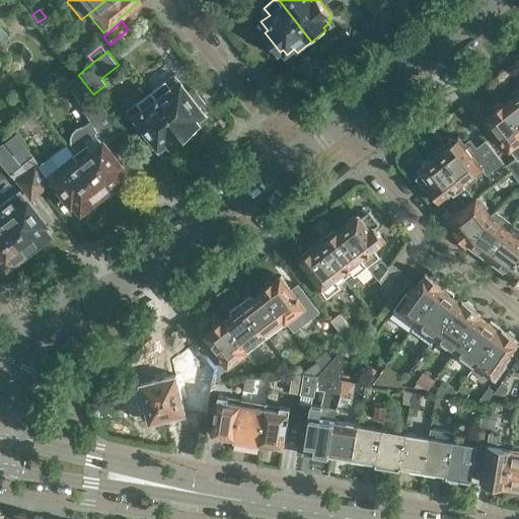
[(174,75),(152,92),(184,135),(199,124),(197,121),(205,115),(197,102),(201,99),(193,88),(188,92),(174,75)]
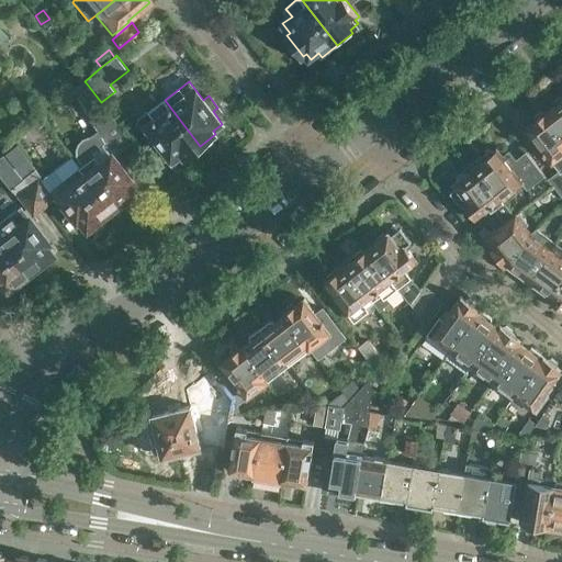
[(81,167),(80,167),(113,210),(136,191),(128,181),(132,178),(115,155),(132,142),(101,102),(86,82),(77,91),(102,136),(100,138),(96,137),(89,137),(83,139),(80,144),(77,150),(79,158),(83,165),(81,167)]
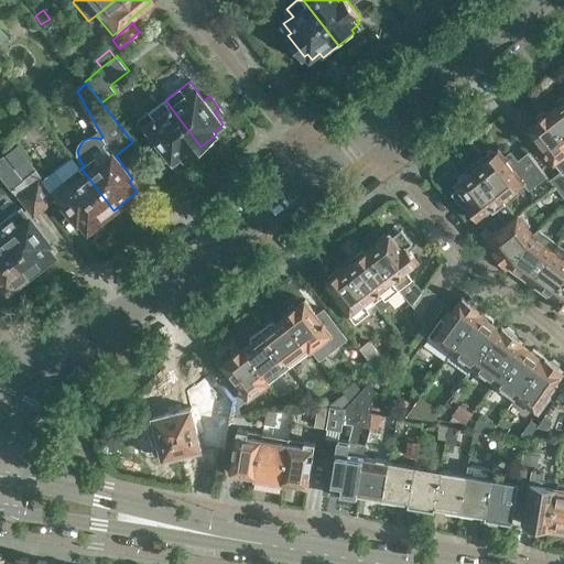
[(557,107),(549,114),(563,132),(563,96),(557,101),(557,107)]
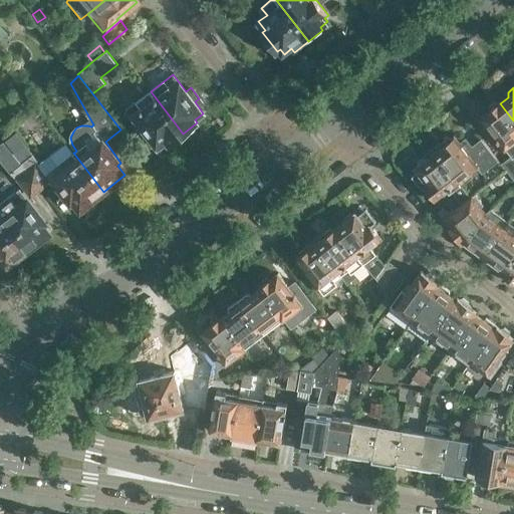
[(151,91),(124,111),(130,117),(134,115),(142,126),(137,131),(145,141),(150,137),(159,148),(167,141),(170,144),(183,134),(151,91)]
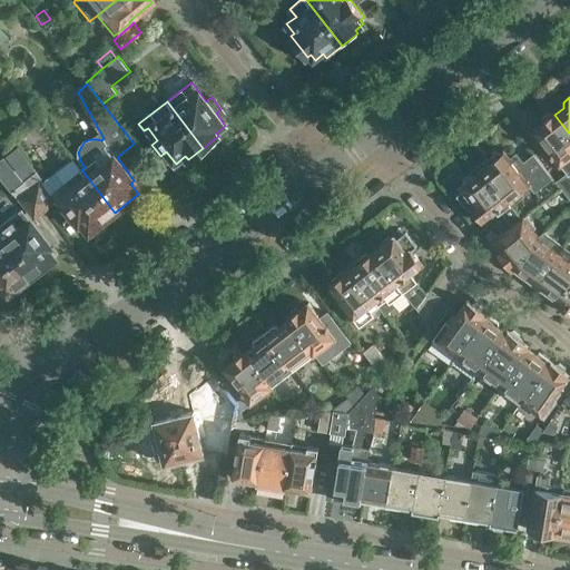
[(569,156),(569,134),(554,115),(554,114),(533,130),(560,165),(569,156)]
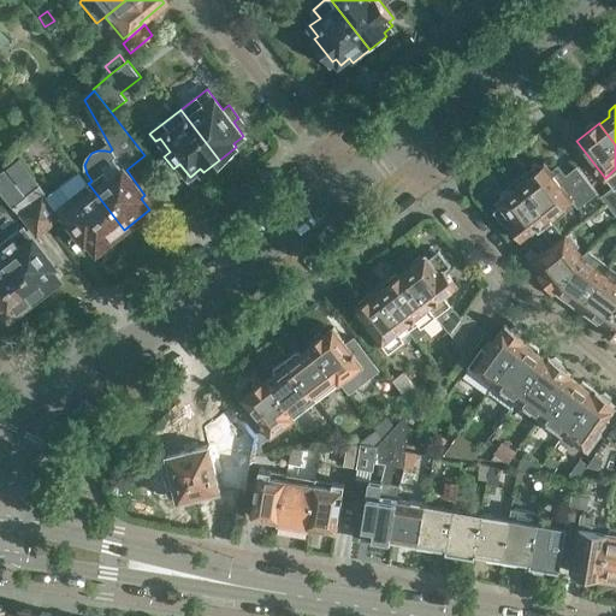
[(28,195),(25,197),(49,227),(65,214),(87,242),(89,240),(96,250),(124,230),(88,183),(89,183),(78,171),(47,196),(43,193),(42,194),(37,188),(41,185),(21,159),(6,170),(28,195)]
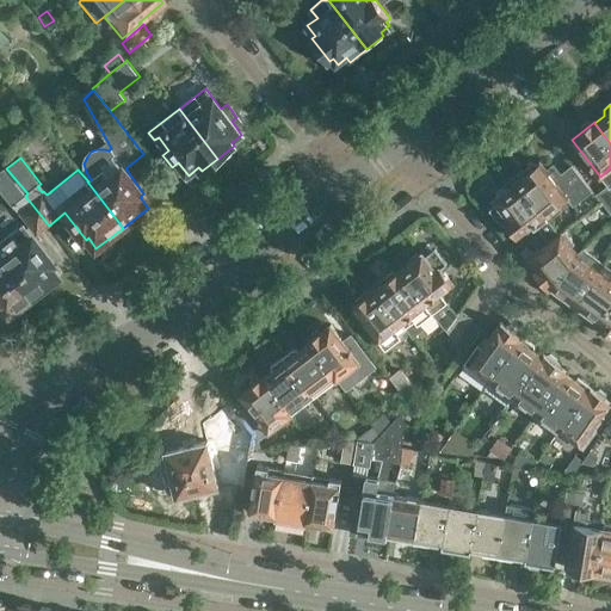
[(534,164),(516,178),(549,220),(560,211),(556,209),(568,198),(574,205),(592,190),(572,165),(566,168),(559,160),(554,164),(545,170),(539,162),(539,164),(537,165),(535,165),(534,164)]
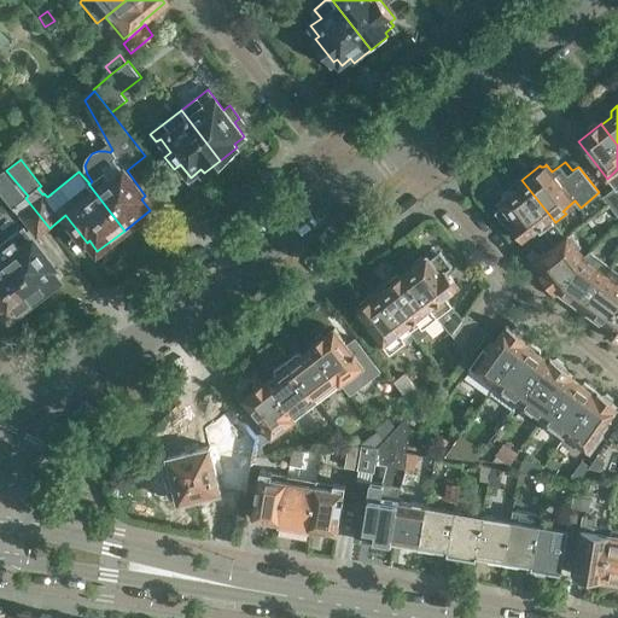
[(555,222),(522,180),(512,187),(513,190),(500,200),(503,207),(495,213),(509,232),(514,228),(524,240),(541,227),(555,245),(566,238),(555,222)]
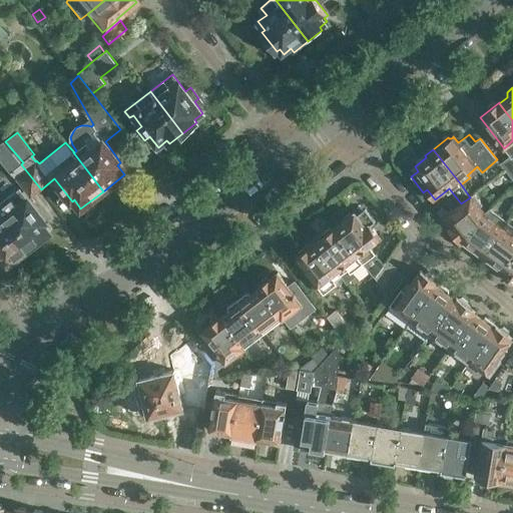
[(500,163),(512,178),(512,156),(512,154),(500,163)]
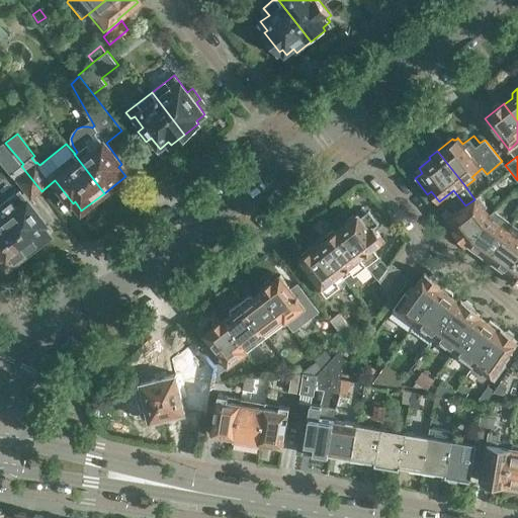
[(21,166),(12,173),(31,198),(41,191),(21,166)]
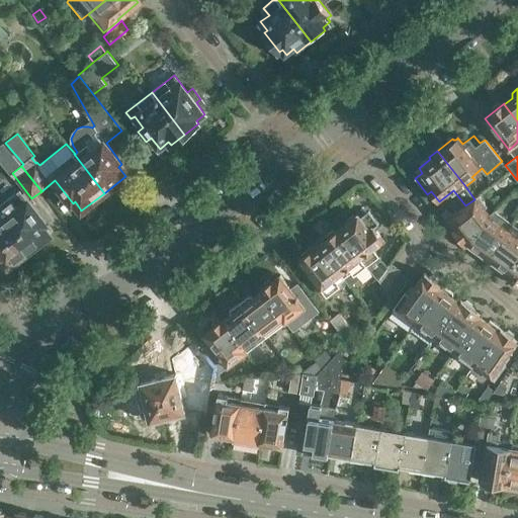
[(454,227),(452,229),(455,232),(454,236),(459,241),(462,241),(466,247),(490,216),(485,208),(488,206),(479,195),(475,199),(465,205),(448,220),(454,227)]
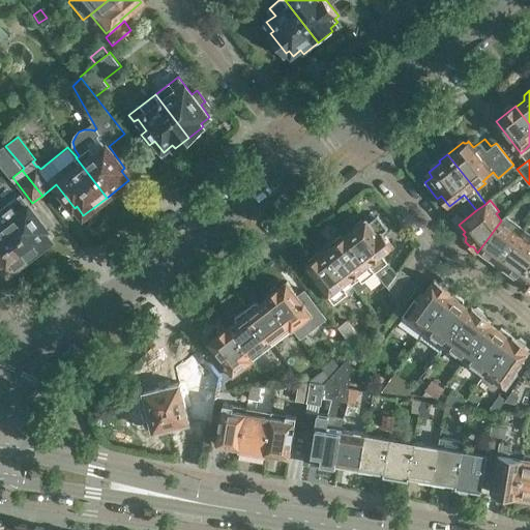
[(13,206),(0,216),(0,219),(30,258),(52,240),(45,231),(47,229),(29,205),(19,213),(13,206)]
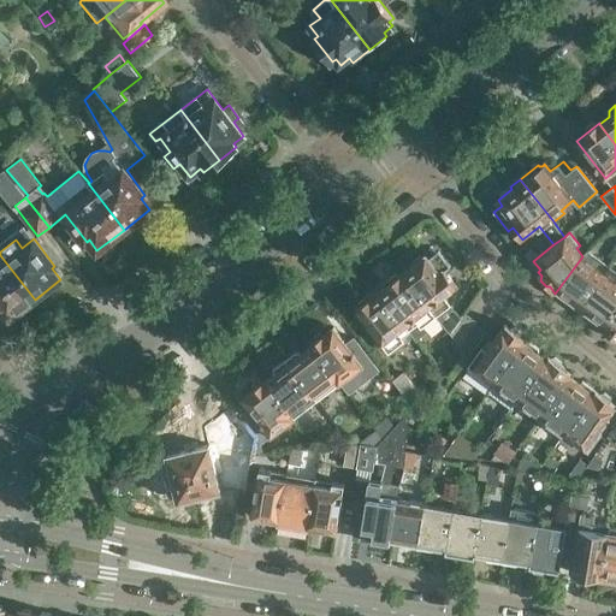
[(426,255),(403,273),(436,317),(450,333),(450,332),(461,318),(444,296),(457,286),(445,270),(451,266),(439,250),(430,258),(426,255)]
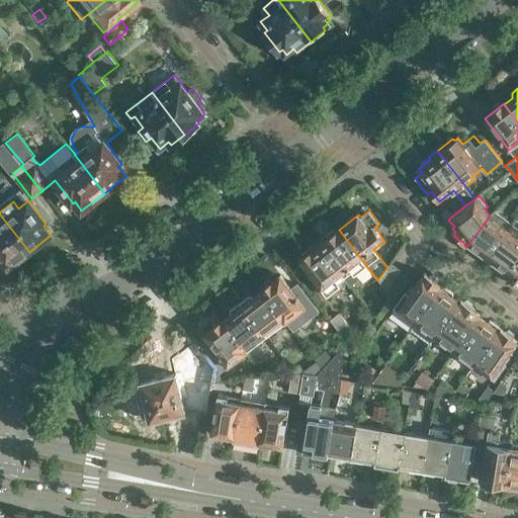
[(29,252),(0,214),(0,260),(7,269),(29,252)]
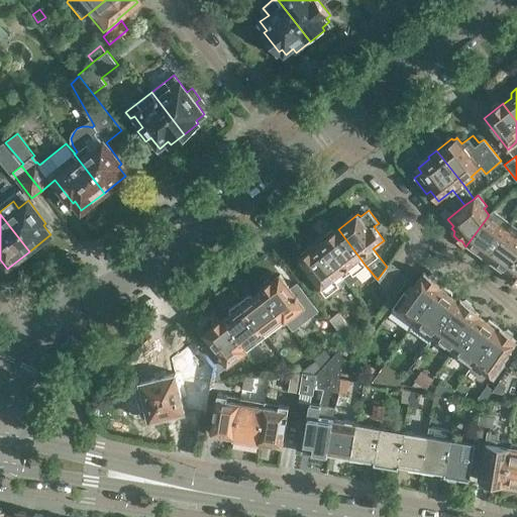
[(489,215),(466,246),(477,254),(480,253),(487,259),(512,224),(499,214),(495,220),(489,215)]
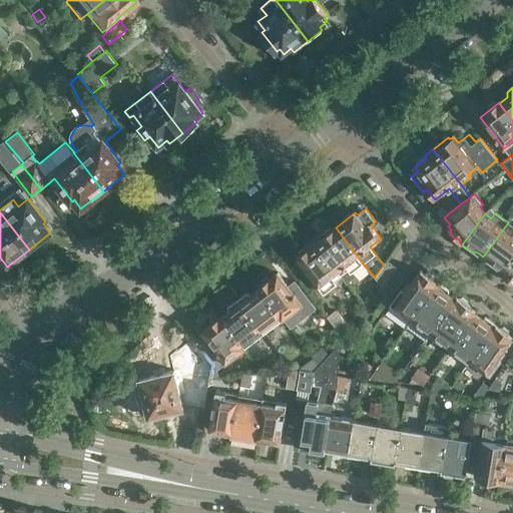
[(512,225),(508,222),(483,257),(490,262),(490,265),(501,273),(512,255),(512,225)]
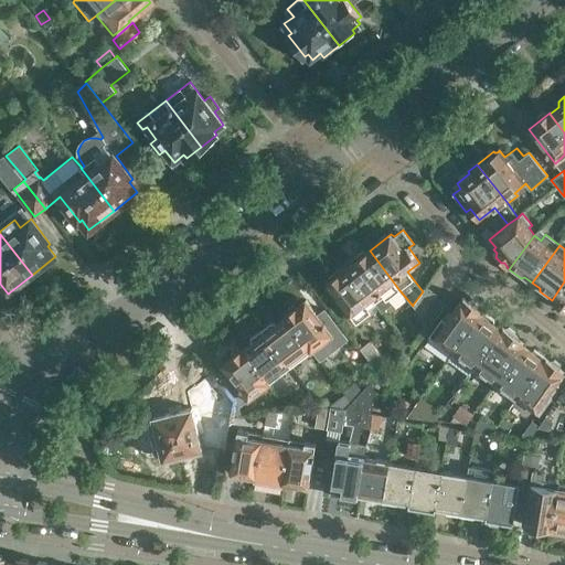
[(348,265),(376,301),(382,310),(392,302),(388,298),(400,290),(370,251),(366,253),(365,251),(348,265)]
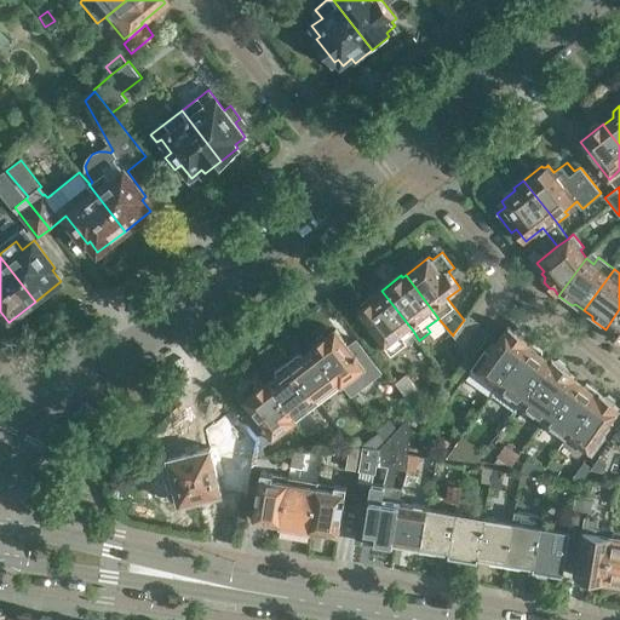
[(413,331),(382,291),(362,304),(361,308),(359,310),(391,355),(408,343),(405,338),(413,331)]
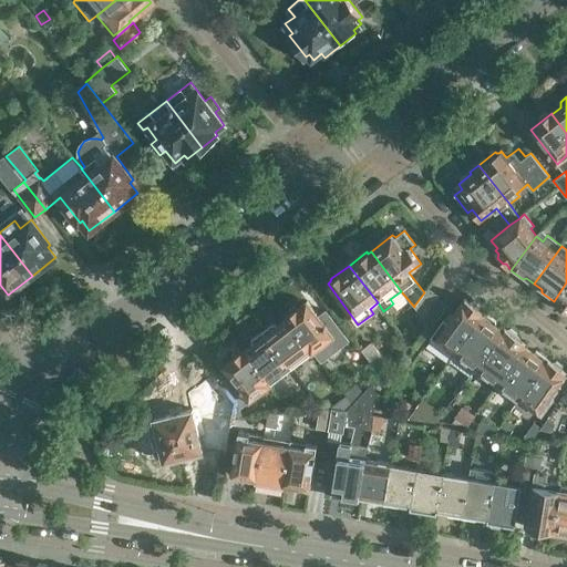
[(566,282),(554,301),(557,305),(558,308),(565,313),(566,311),(566,282)]
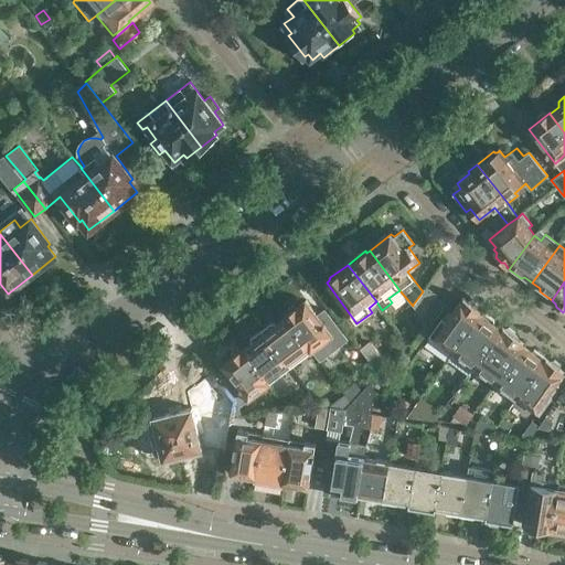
[(426,286),(423,291),(413,305),(422,317),(434,299),(437,294),(426,286)]
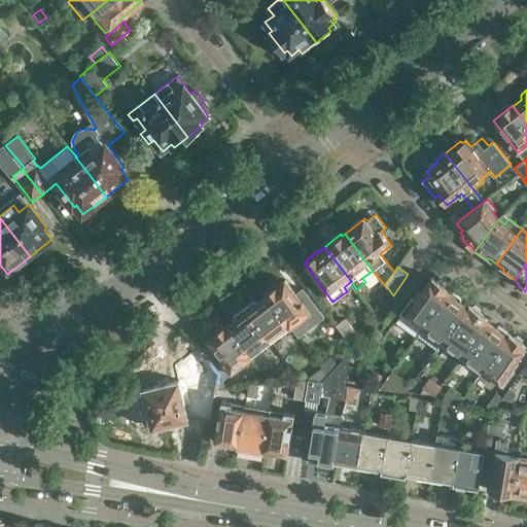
[(405,279),(393,295),(400,305),(415,285),(406,278),(408,275),(408,274),(405,279)]
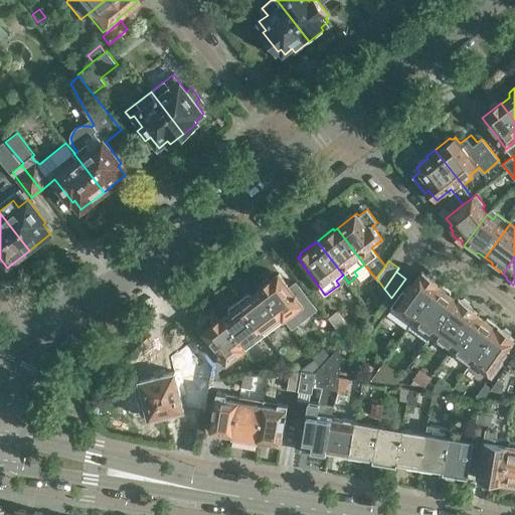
[(427,275),(423,272),(407,293),(402,290),(392,304),(414,320),(440,284),(436,281),(436,277),(430,273),(427,275)]
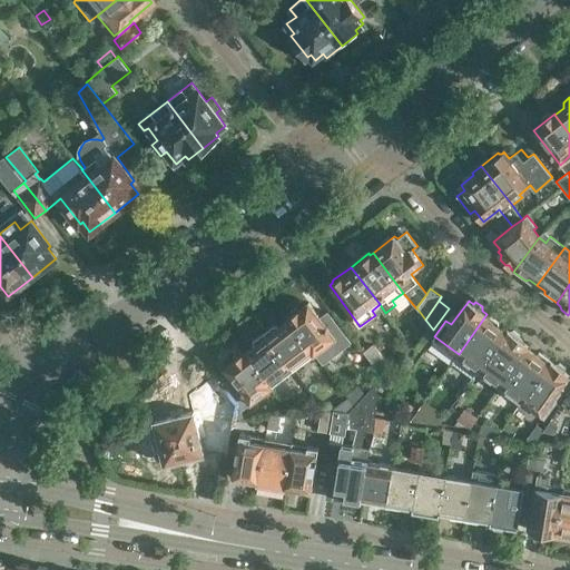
[(290,317),(288,318),(288,320),(313,351),(315,354),(337,338),(310,302),(300,310),(296,307),(290,313),(290,317)]
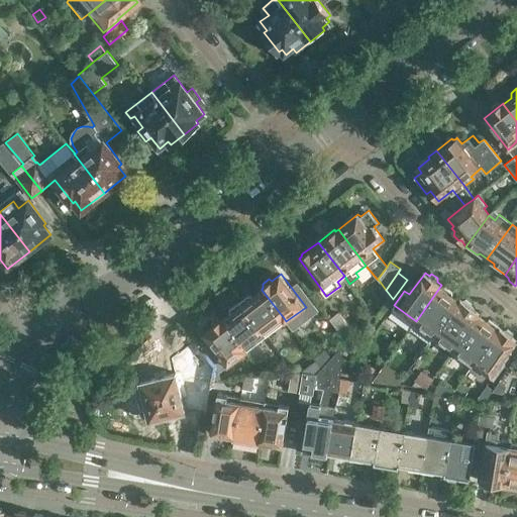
[(441,285),(416,321),(410,329),(421,337),(414,348),(422,354),(439,330),(459,301),(452,296),(452,293),(441,285)]
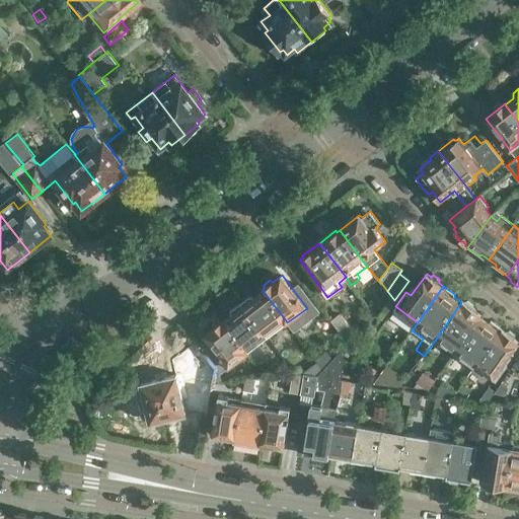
[(250,295),(241,303),(265,335),(285,319),(263,291),(255,297),(250,295)]
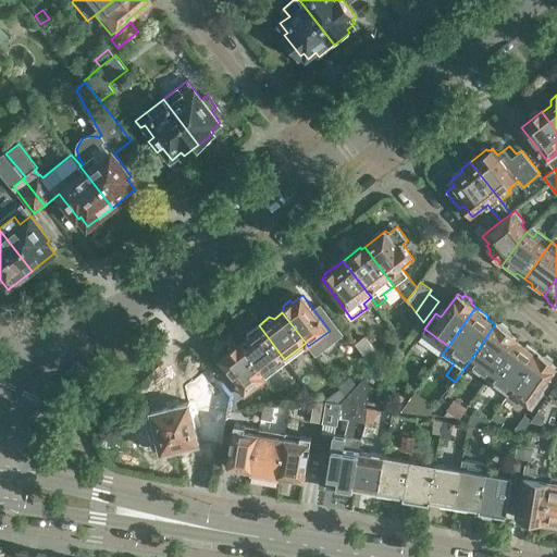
[(495,324),(473,356),(485,363),(481,370),(491,376),(517,339),(518,337),(508,330),(508,326),(503,322),(498,323),(497,322),(495,324)]
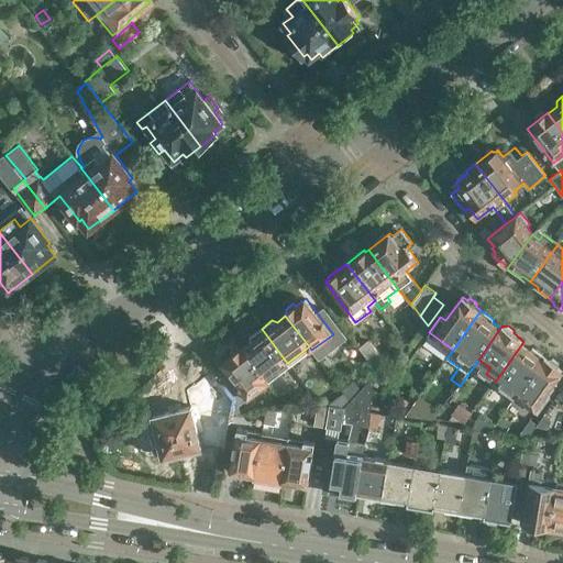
[(253,341),(244,348),(266,379),(287,363),(262,329),(252,335),(253,341)]
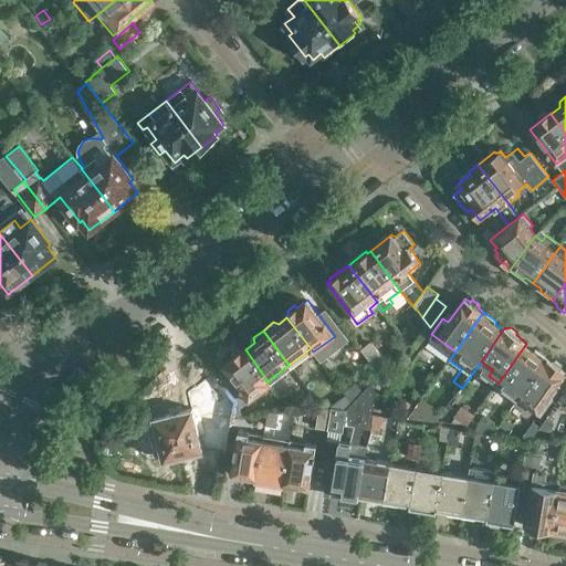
[(380,374),(388,385),(397,374),(370,342),(362,348),(380,374)]
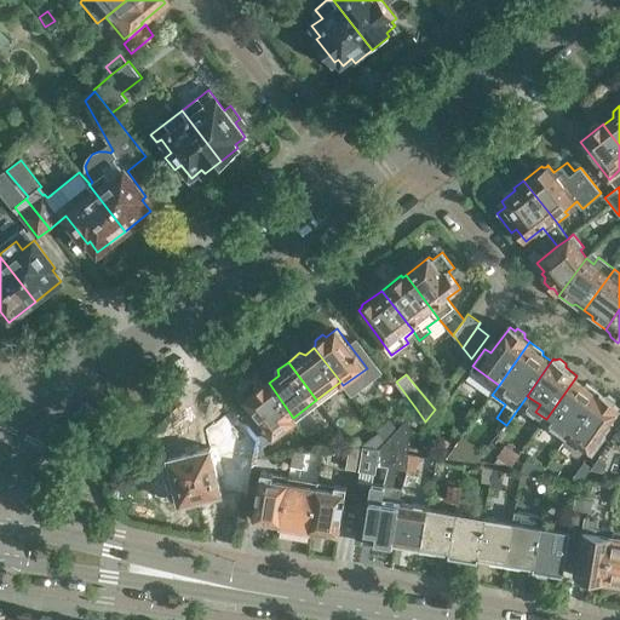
[(575,378),(546,419),(556,426),(561,420),(574,429),(601,392),(587,383),(584,384),(575,378)]
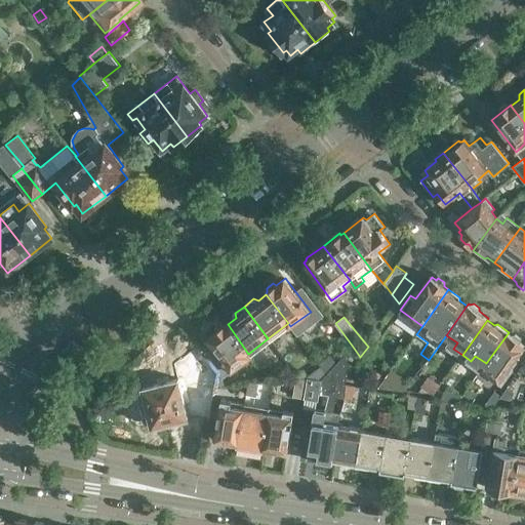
[(216,352),(207,359),(218,371),(219,372),(218,377),(221,377),(231,369),(232,371),(251,357),(248,354),(228,324),(227,323),(226,324),(221,323),(215,328),(215,332),(207,338),(216,352)]
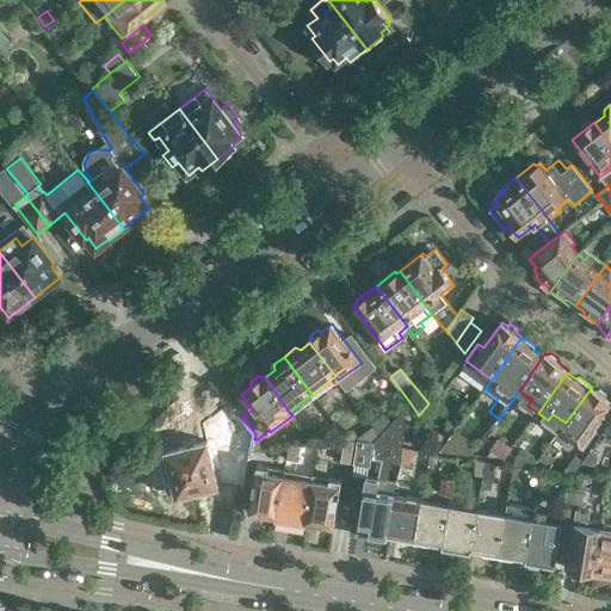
[(592,387),(566,423),(561,430),(585,448),(598,431),(594,427),(610,403),(610,400),(608,397),(608,394),(600,388),(594,389),(592,387)]
